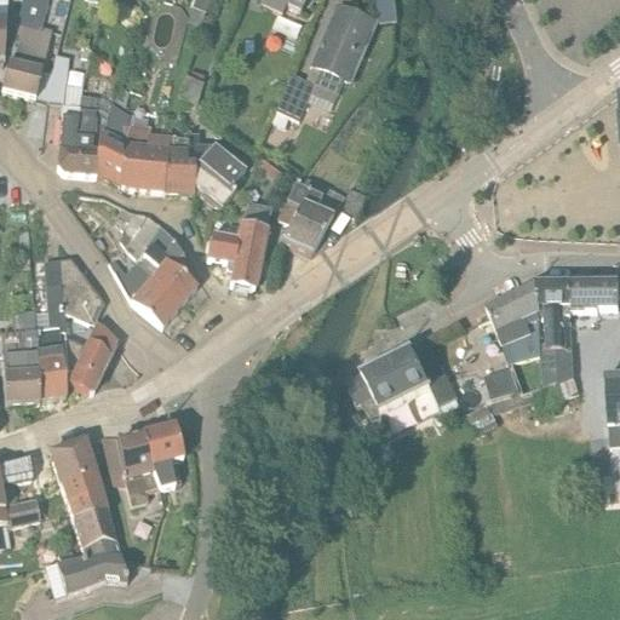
[(23,0),(0,96),(0,97),(33,105),(44,108),(51,79),(40,76),(50,38),(39,34),(47,0),(23,0)]
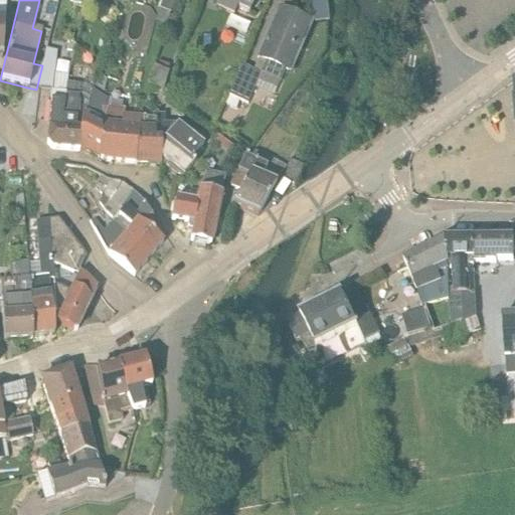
[(173,0),(161,0),(160,5),(171,8),(173,0)]
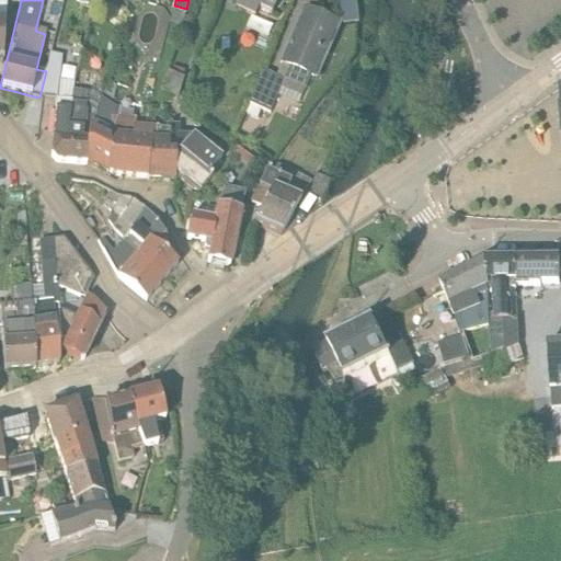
[(235,0),(235,1),(255,10),(259,3),(271,8),(274,0),(235,0)]
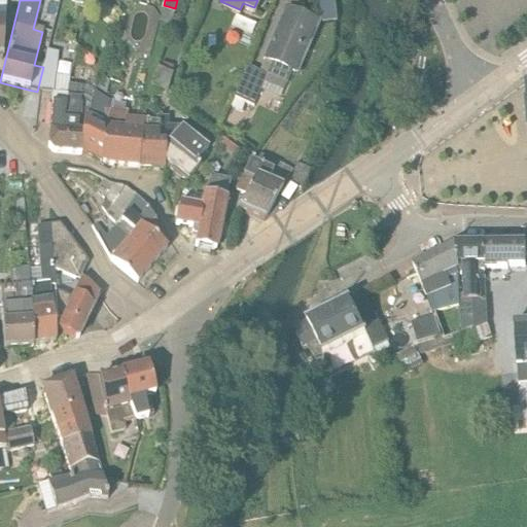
[(337,0),(321,0),(324,18),(340,14),(337,0)]
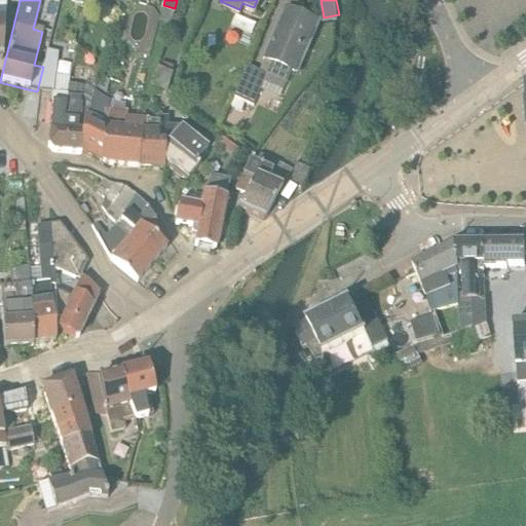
[(264,54),(259,65),(247,59),(233,90),(253,99),(260,83),(279,92),(292,66),(295,67),(317,15),(286,2),(263,53),(264,54)]
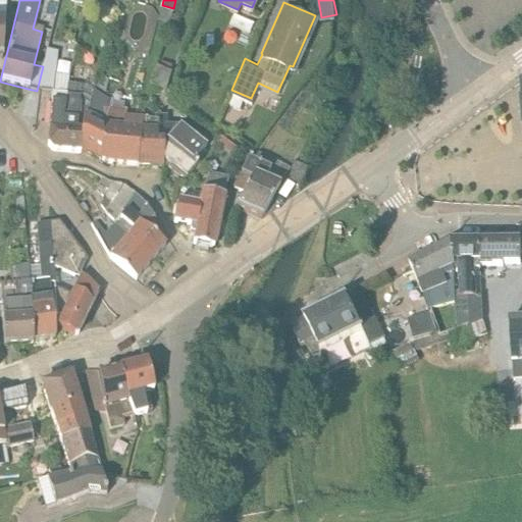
[(47,148),(51,153),(80,155),(81,122),(63,121),(66,85),(67,80),(53,77),(56,54),(47,52),(43,66),(37,91),(51,92),(47,148)]
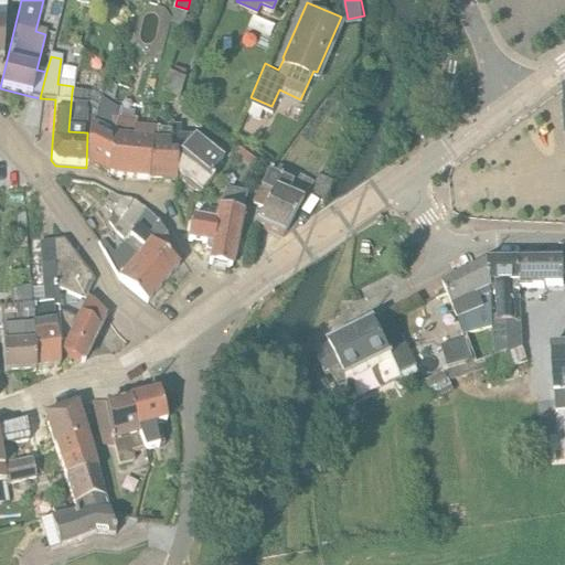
[(185,73),(170,67),(163,86),(179,92),(185,73)]
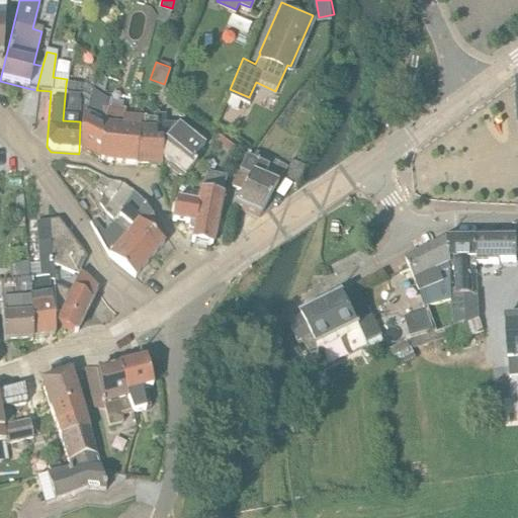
[(80,121),(79,154),(100,156),(105,119),(87,117),(91,91),(78,89),(79,86),(66,84),(63,120),(80,121)]
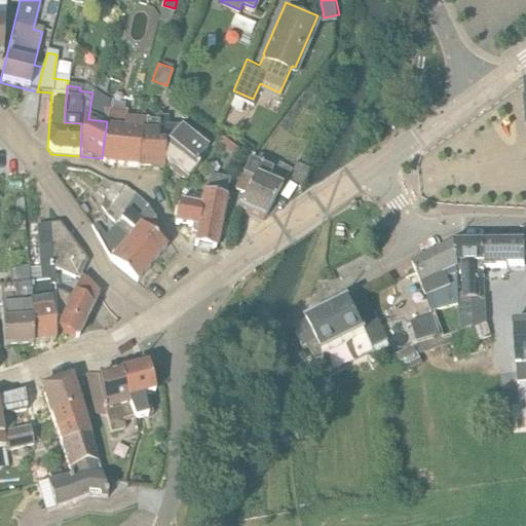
[(107,121),(110,92),(92,90),(92,92),(88,119),(107,121)]
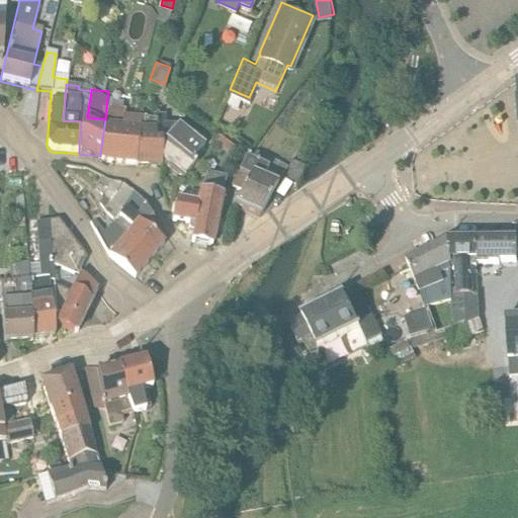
[(100,156),(138,159),(139,121),(142,121),(143,113),(143,112),(126,110),(127,94),(108,91),(105,119),(100,156)]
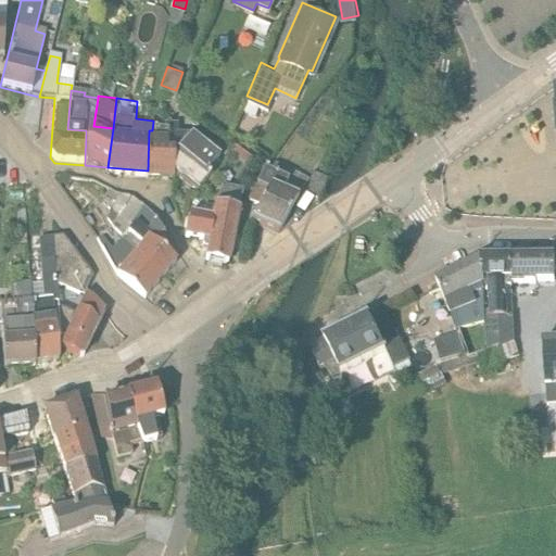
[(178,117),(165,116),(167,122),(174,146),(174,166),(193,182),(200,182),(219,158),(216,155),(220,150),(192,127),(178,126),(178,117)]
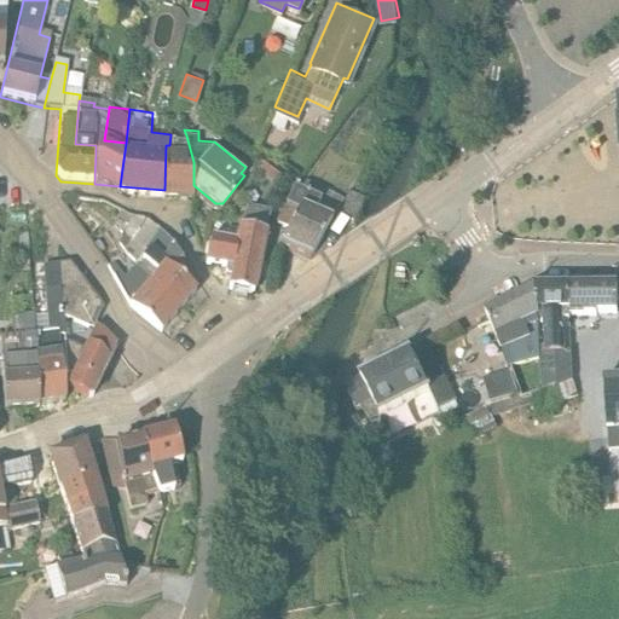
[(166,145),(165,190),(194,191),(194,185),(194,162),(186,136),(171,136),(169,145),(166,145)]
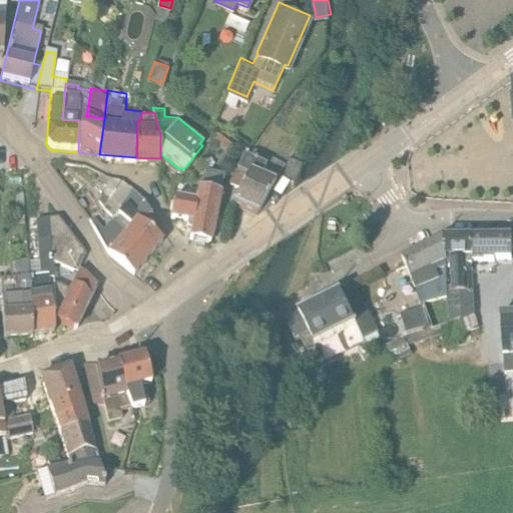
[(219,124),(212,134),(228,146),(235,136),(219,124)]
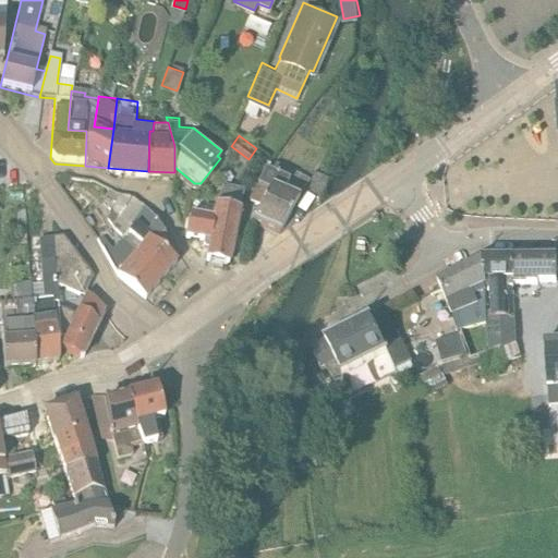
[(261,203),(253,216),(280,228),(311,174),(293,165),(288,172),(265,162),(249,196),(261,203)]
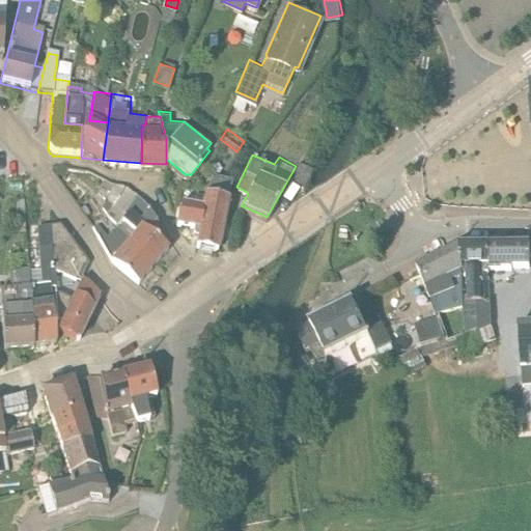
[(313,164),(299,158),(296,166),(290,177),(305,184),(313,164)]
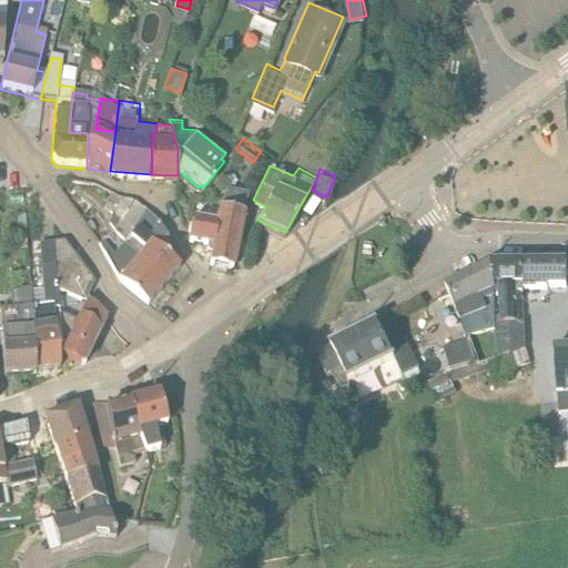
[(211,259),(233,264),(249,188),(229,183),(219,203),(217,216),(213,247),(211,259)]
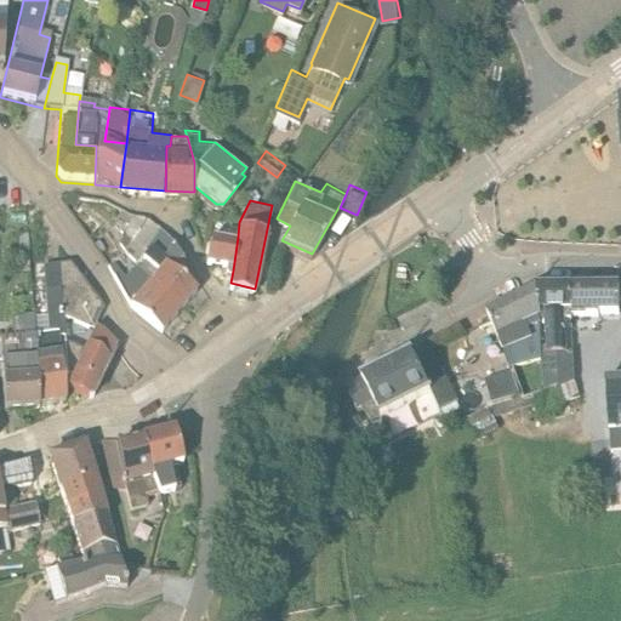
[(129,220),(134,210),(121,205),(117,215),(129,220)]
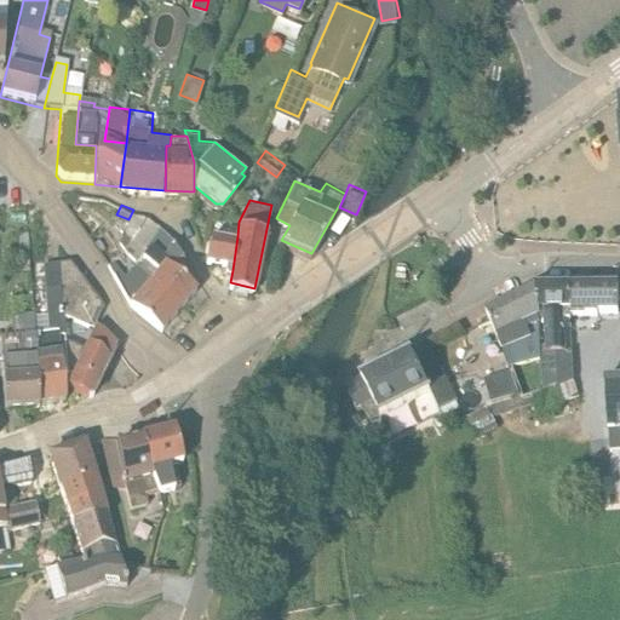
[(143,254),(158,267),(165,258),(183,271),(190,263),(171,235),(159,222),(147,214),(133,210),(128,219),(119,241),(135,256),(139,251),(143,254)]
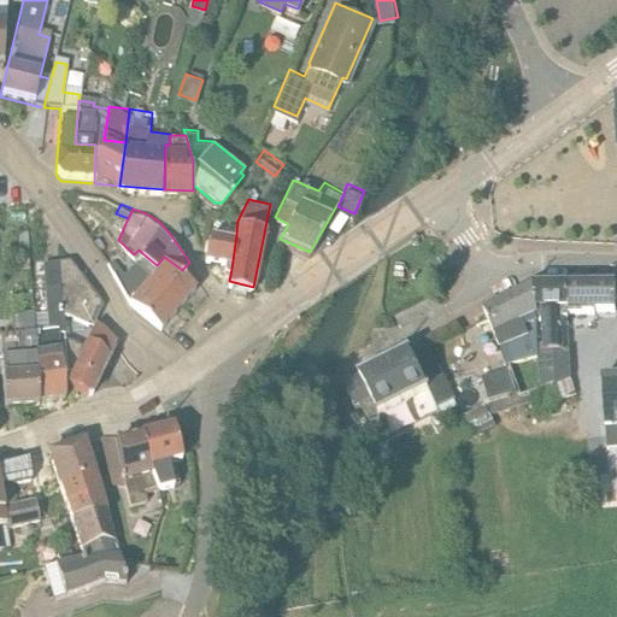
[(211,230),(206,257),(225,260),(224,268),(231,269),(236,235),(211,230)]
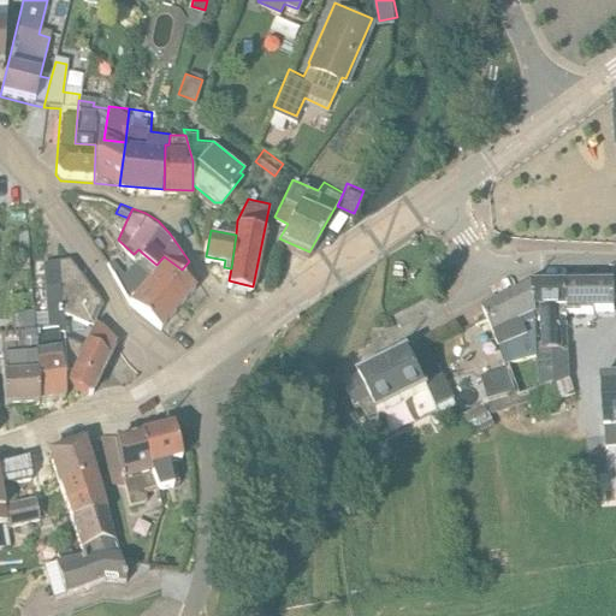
[(124,271),(113,261),(106,267),(130,297),(129,298),(161,324),(196,283),(182,270),(164,256),(157,265),(142,253),(135,260),(124,271)]
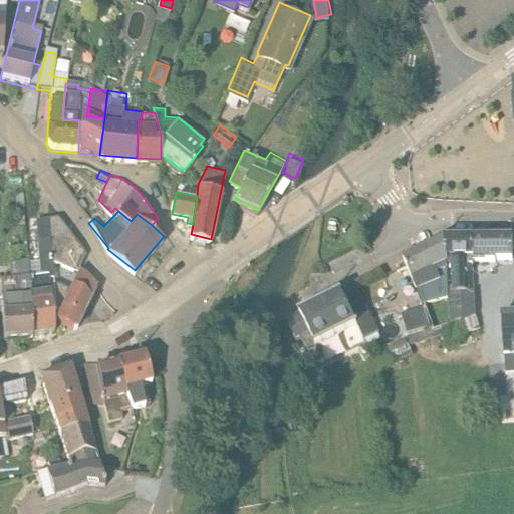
[(84,257),(56,221),(47,222),(49,263),(73,273),(80,257),(84,258),(84,257)]
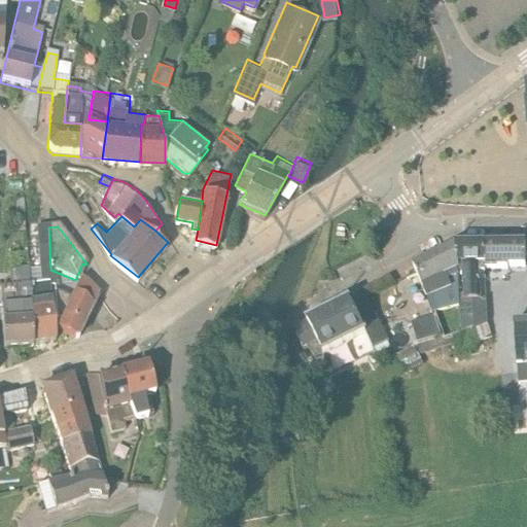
[(28,229),(24,229),(27,272),(31,346),(54,344),(48,289),(53,288),(50,270),(48,227),(36,229),(38,256),(30,256),(28,229)]
